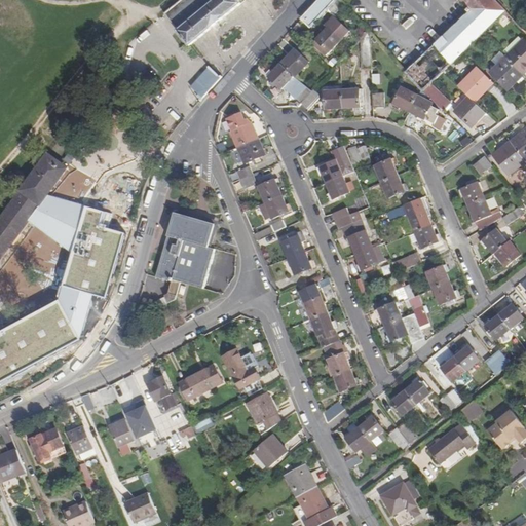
[(188,48),(241,6),(238,2),(240,0),(182,0),(163,15),(176,32),(175,32),(188,48)]
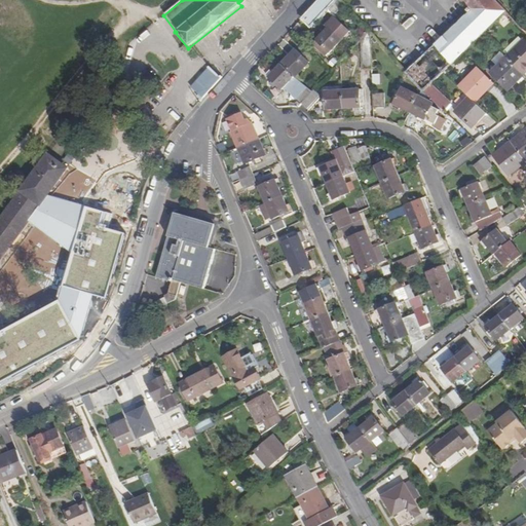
[(311,30),(340,0),(339,0),(321,0),(302,21),(311,30)]
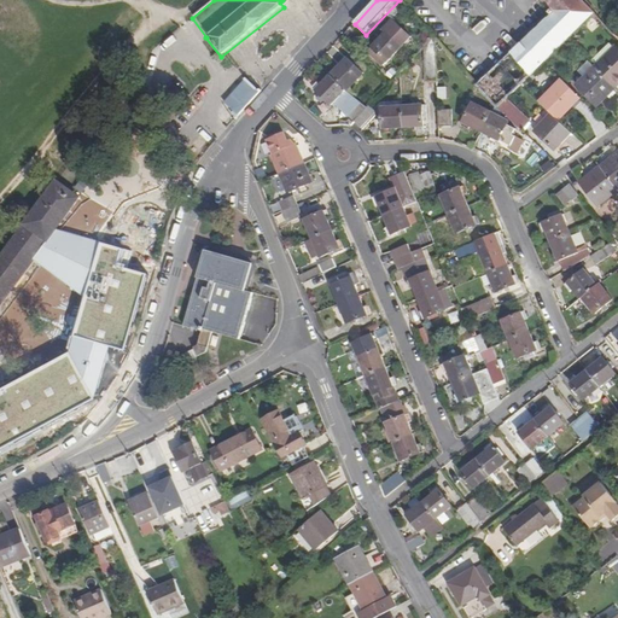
[(538,0),(554,15),(479,88),(500,110),(506,104),(512,98),(594,15),(579,0),(538,0)]
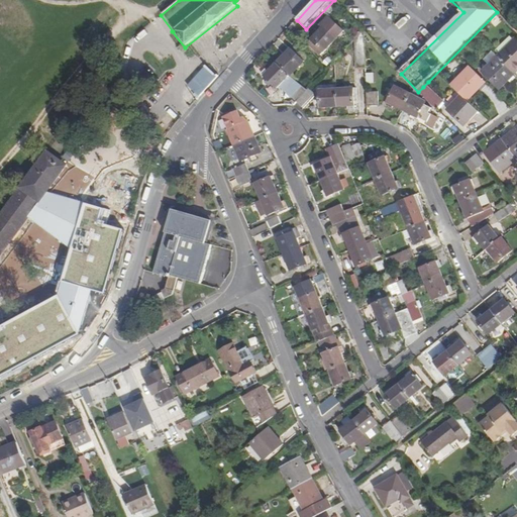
[(344,33),(330,20),(318,32),(320,34),(309,45),(321,58),(344,33)]
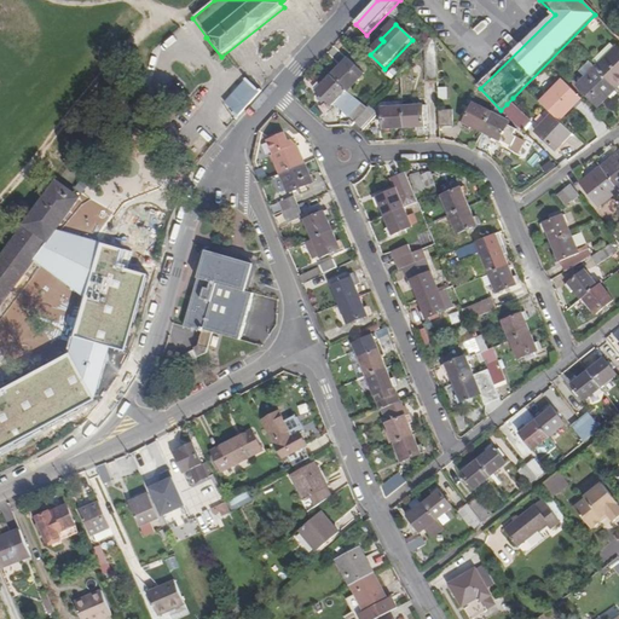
[(437,80),(435,40),(426,50),(426,84),(437,80)]
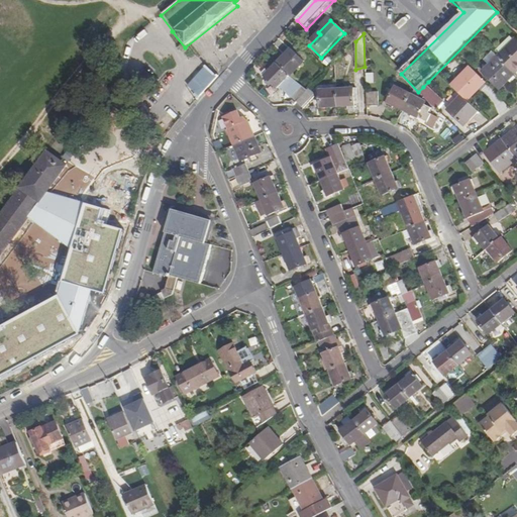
[(499,57),(515,73),(516,71),(516,39),(499,57)]
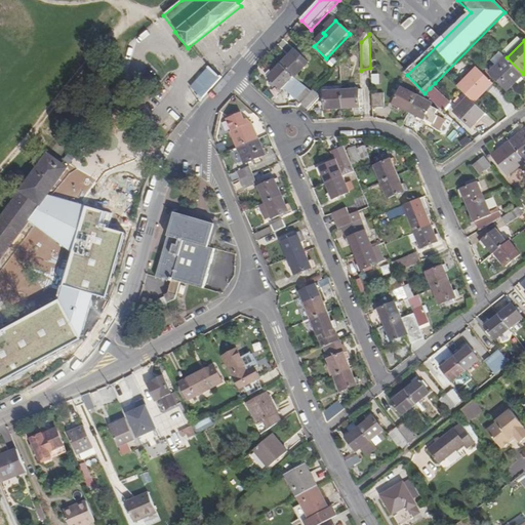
[(281,67),(292,79),(308,64),(295,51),(280,67),(281,67)]
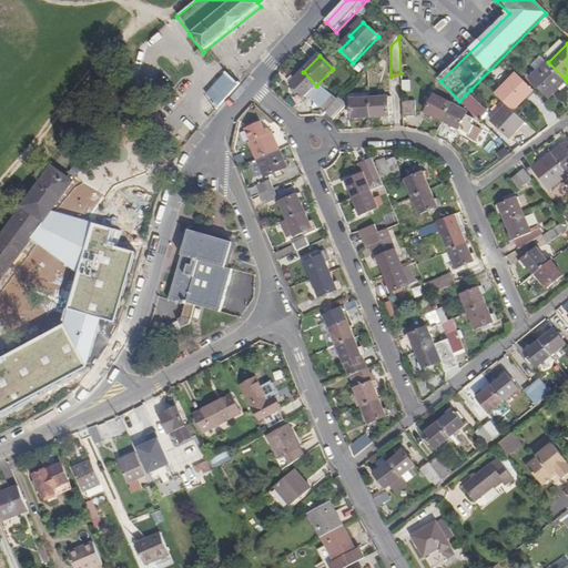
[(566,80),(548,62),(531,78),(551,98),(567,82),(566,80)]
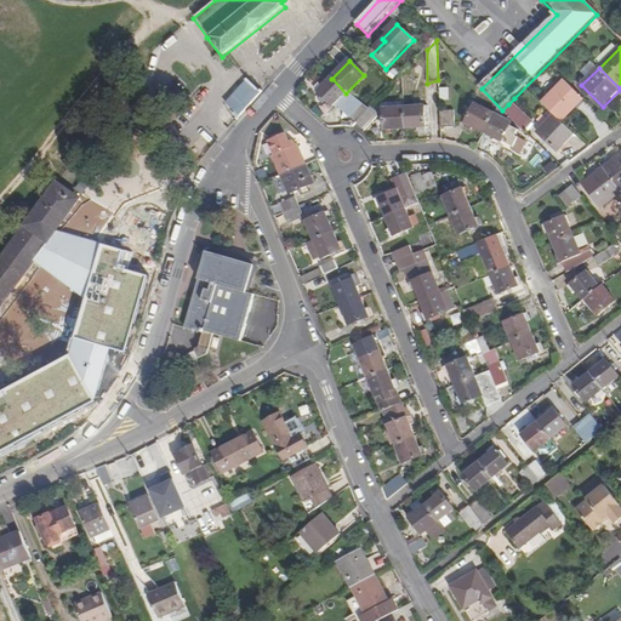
[(586,97),(569,77),(550,97),(565,118),(586,97)]
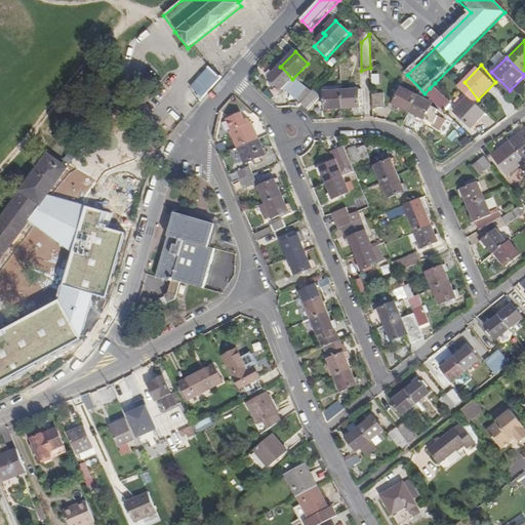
[(292,79),(281,67),(274,75),(272,73),(268,78),(273,83),(277,87),(282,91),(284,89),(296,102),(297,101),(303,106),(311,96),(292,79)]
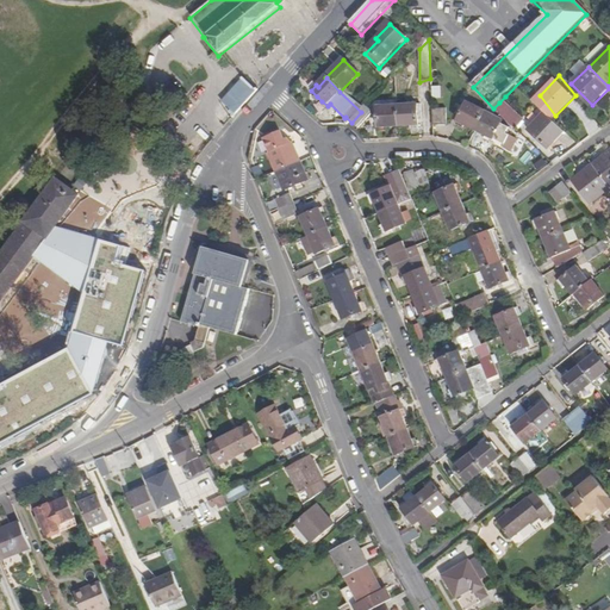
[(234,119),(256,93),(244,80),(223,104),(232,112),(230,116),(234,119)]
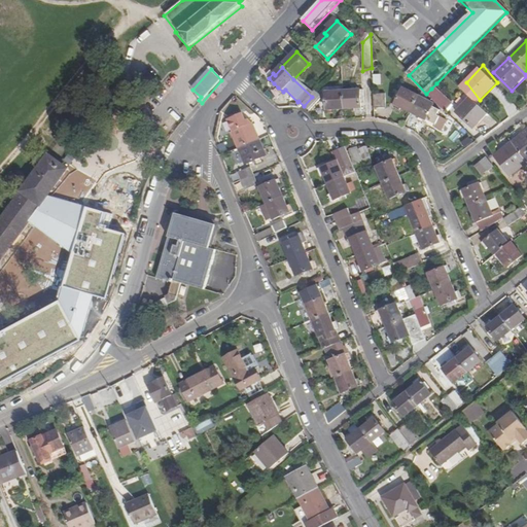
[(436,83),(431,89),(440,99),(446,95),(436,83)]
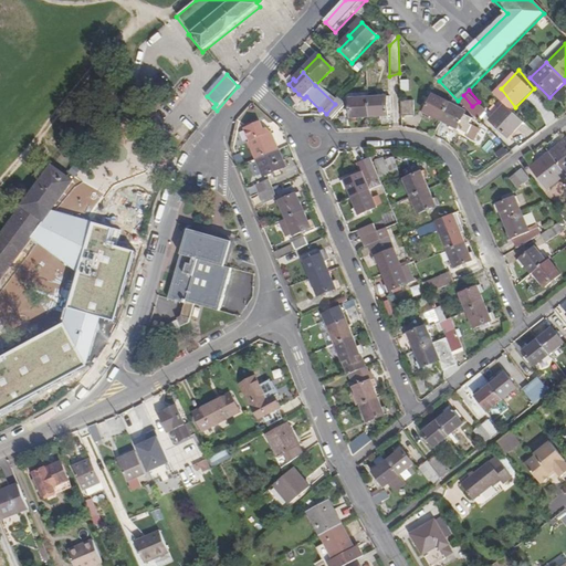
[(369,98),(370,117),(381,116),(381,121),(389,119),(387,97),(369,98)]
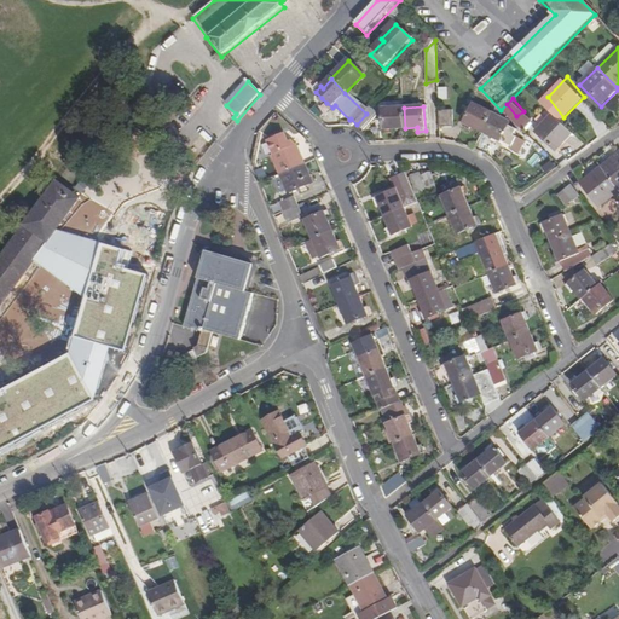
[(484,134),(493,116),(476,106),(464,127),(472,131),(473,128),(484,134)]
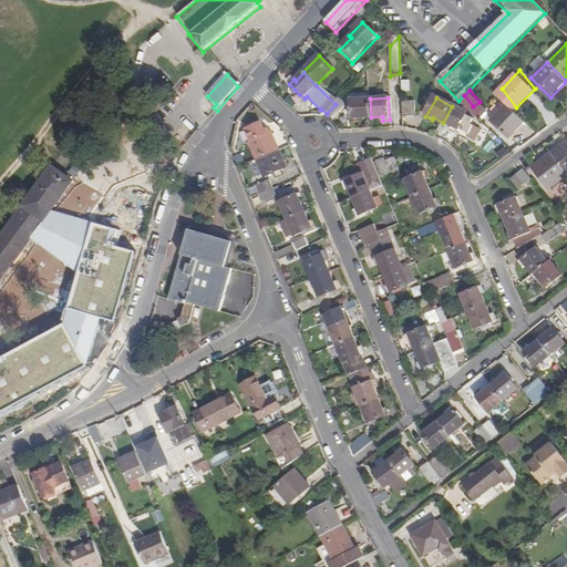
[(371,117),(370,99),(351,101),(353,122),(361,122),(360,119),(371,117)]
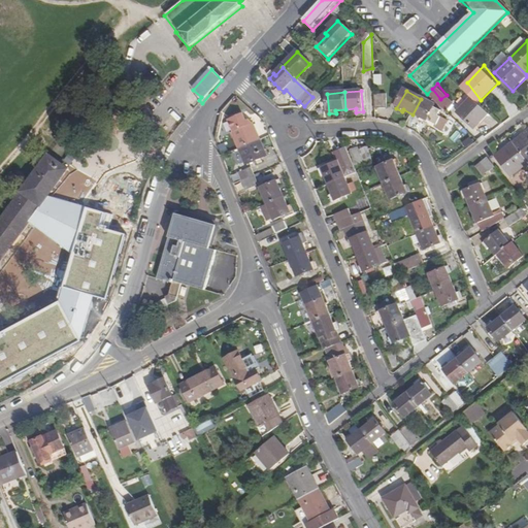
[(386,108),(385,92),(374,93),(375,109),(386,108)]
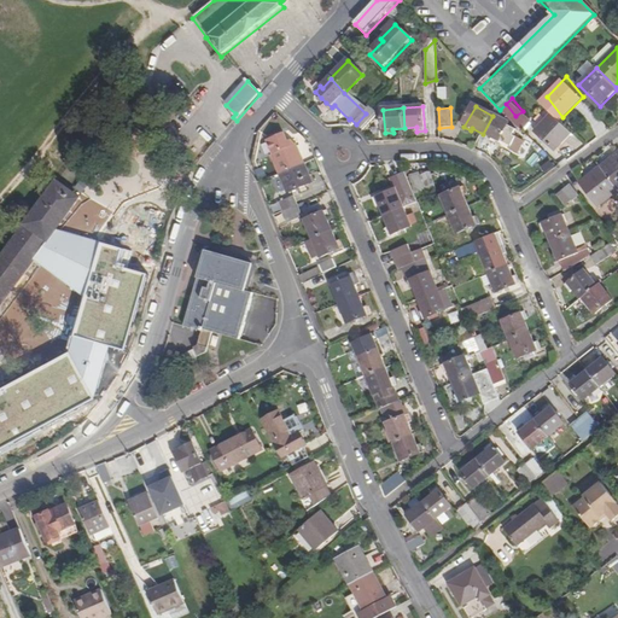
[(366,114),(356,124),(362,130),(375,117),(368,110),(366,114)]
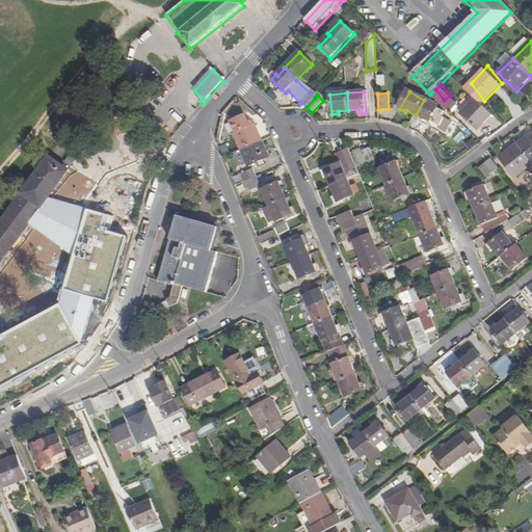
[(494,115),(478,97),(461,110),(476,129),(494,115)]
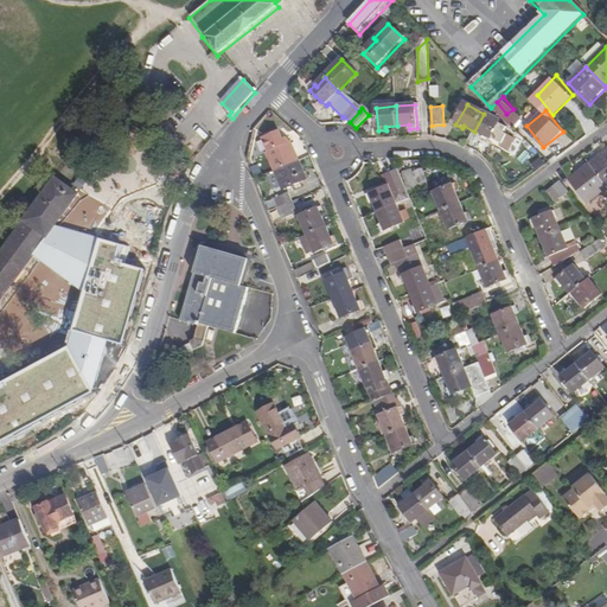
[(484,114),(474,132),(484,138),(481,140),(500,151),(509,139),(506,138),(509,133),(499,127),(500,125),(484,114)]
